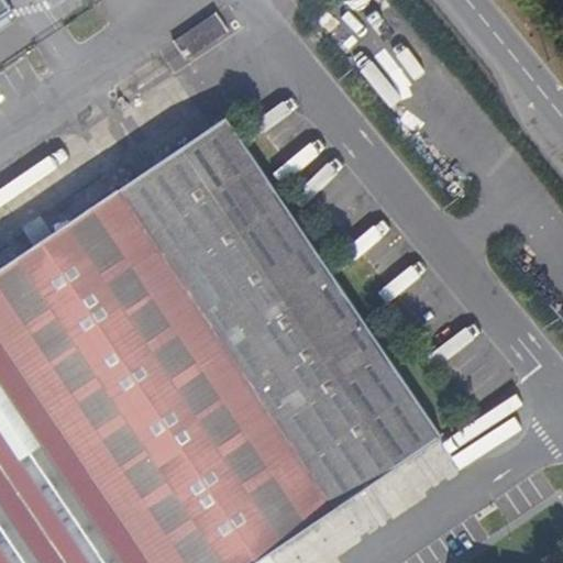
[(0,0),(0,18),(12,10),(6,0),(0,0)]
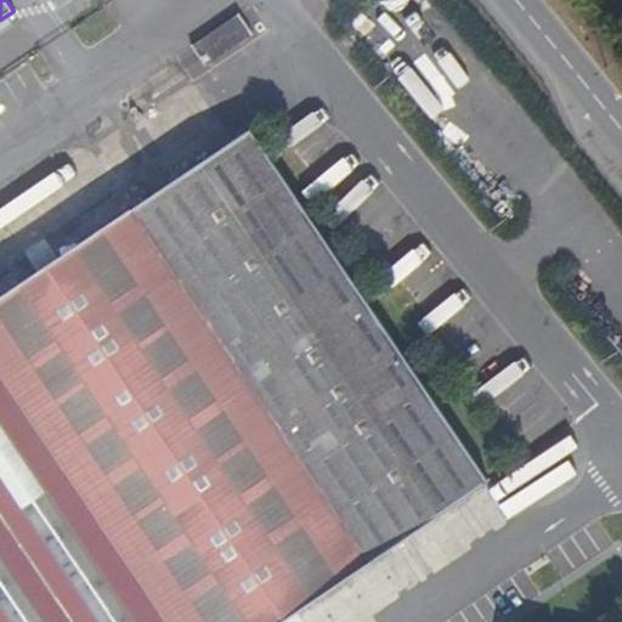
[(253,33),(238,12),(191,46),(205,67),(253,33)]
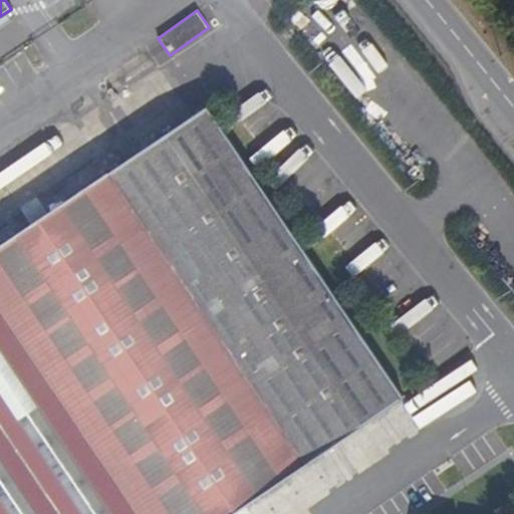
[(110,173),(309,464),(405,399),(206,106),(110,173)]
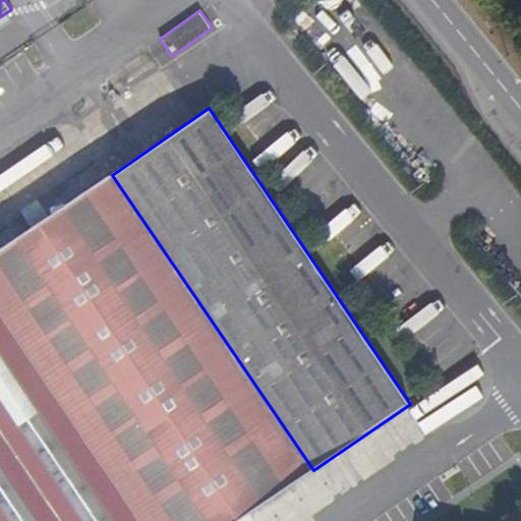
[(112,175),(0,250),(0,316),(138,520),(237,520),(313,470),(112,175)]
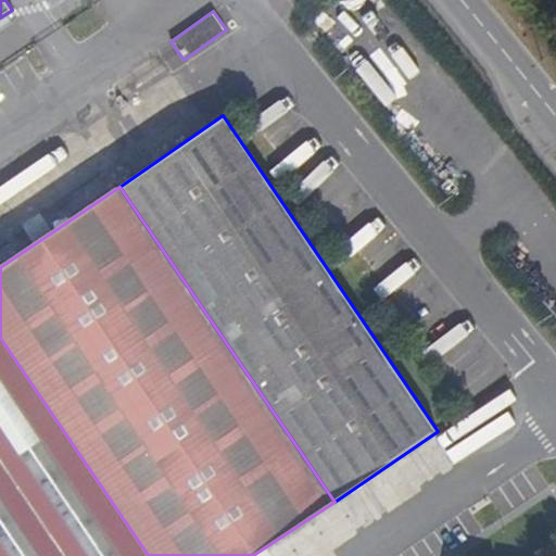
[(148,555),(0,338),(0,555),(148,555)]
